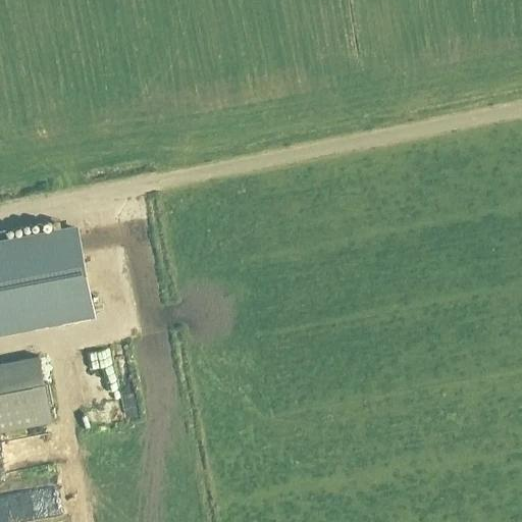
[(15,154),(36,153),(36,144),(15,145),(15,154)]
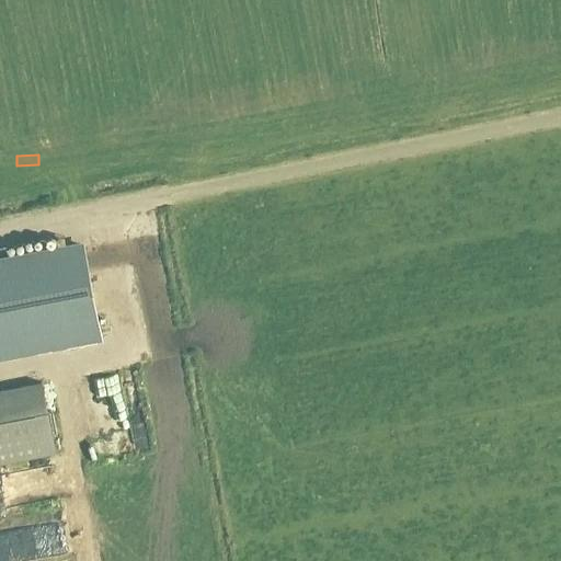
[(152,238),(151,220),(136,221),(137,239),(152,238)]
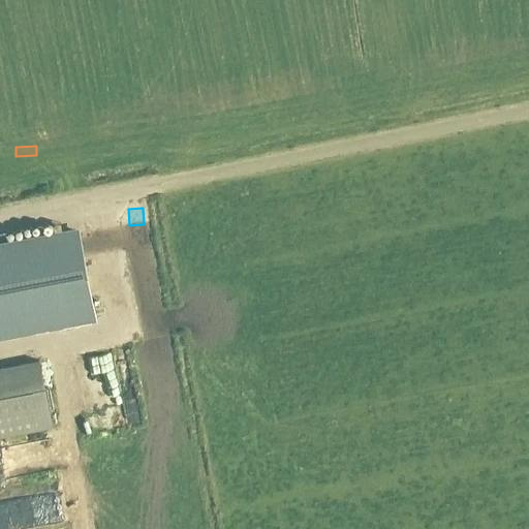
[(0,341),(97,322),(80,229),(0,244),(0,341)]
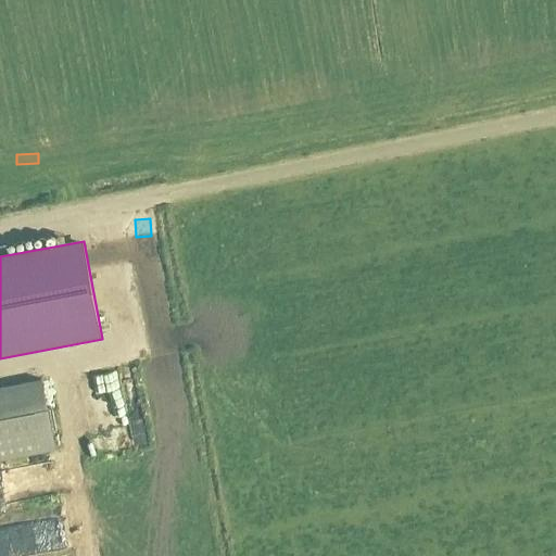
[(0,462),(54,452),(41,380),(0,388),(0,462)]
